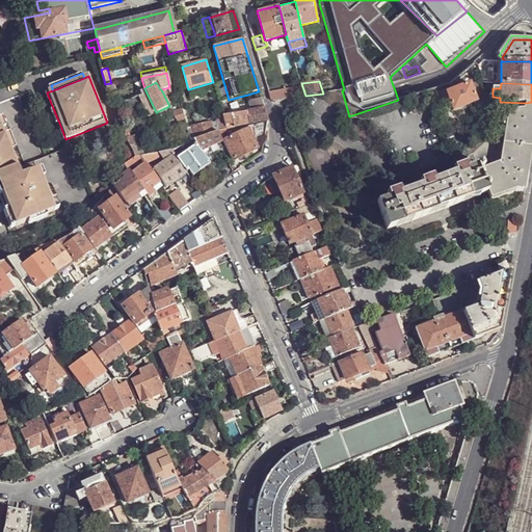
[(476,102),(469,84),(453,89),(449,91),(446,86),(439,89),(441,95),(447,92),(453,110),(476,102)]
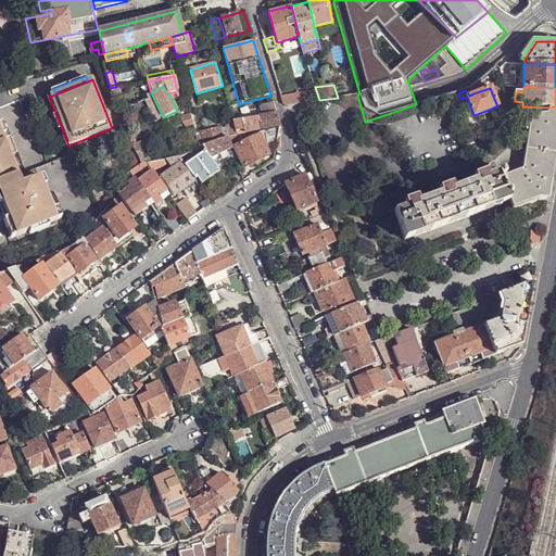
[(299,93),(302,103),(319,100),(316,90),(299,93)]
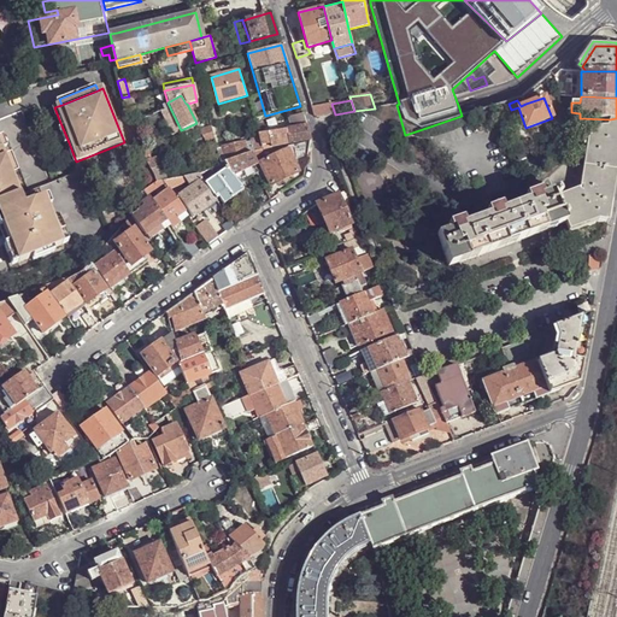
[(322,105),(323,117),(335,115),(331,104),(322,105)]
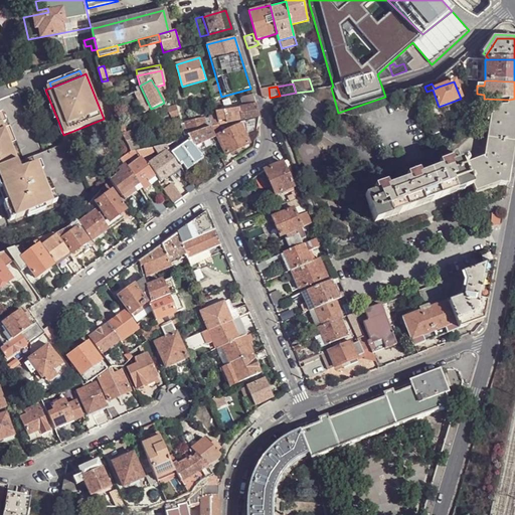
[(270,98),(269,88),(262,90),(264,97),(266,98),(270,98)]
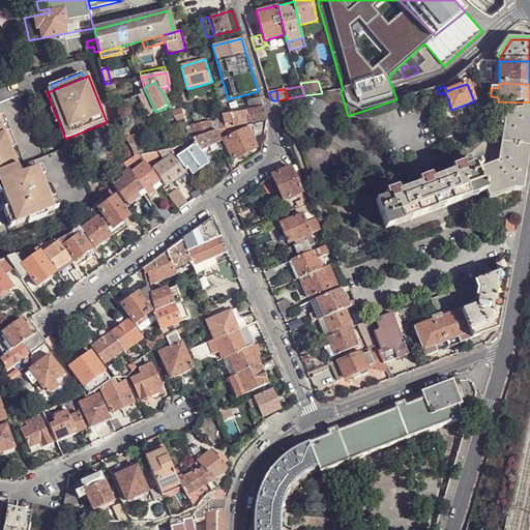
[(19,94),(0,101),(0,122),(22,176),(38,169),(54,209),(16,225),(0,185),(0,218),(0,219),(0,237),(93,200),(71,144),(45,156),(19,94)]
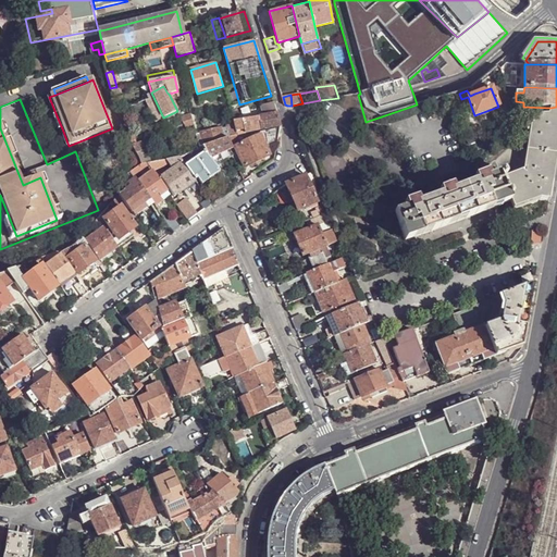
[(143,101),(128,108),(132,115),(146,108),(143,101)]
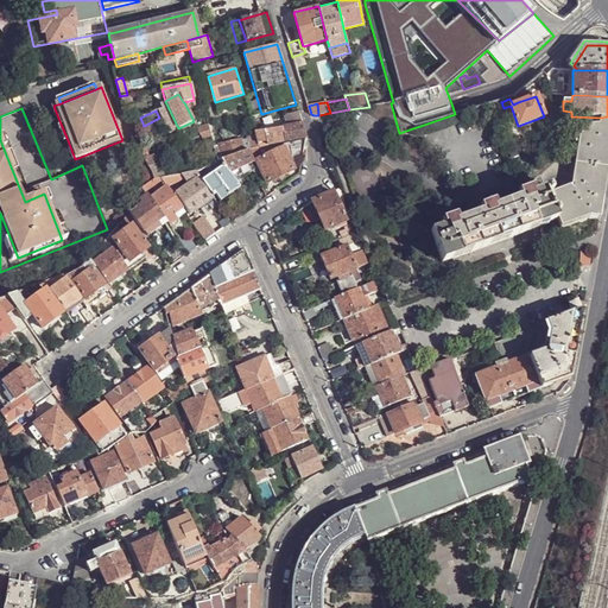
[(302,122),(298,112),(284,114),(287,125),(302,122)]
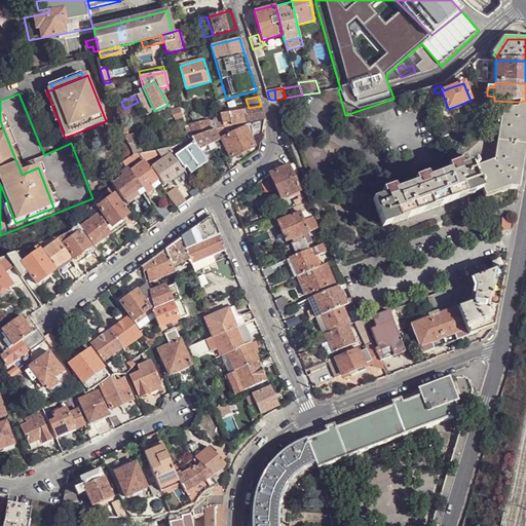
[(266,121),(261,106),(249,108),(227,113),(220,114),(223,123),(230,122),(231,127),(234,126),(245,124),(264,120),(264,121),(266,121)]
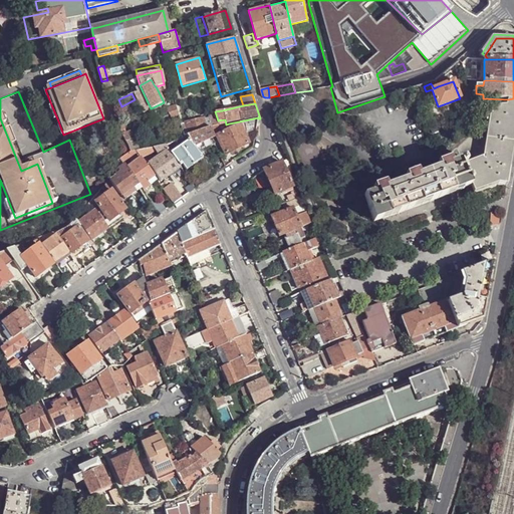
[(119,106),(117,105),(115,106),(116,111),(120,131),(124,130),(119,106)]
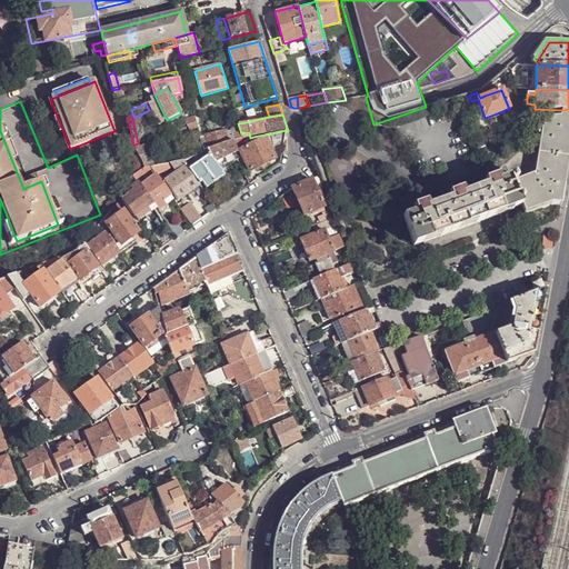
[(188,119),(185,120),(189,131),(196,128),(193,117),(192,118),(188,119)]
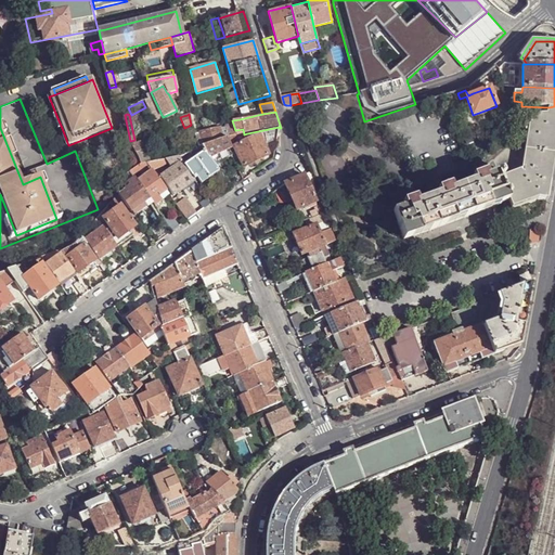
[(554,116),(546,116),(546,115),(530,114),(525,149),(554,155),(554,154),(554,116)]
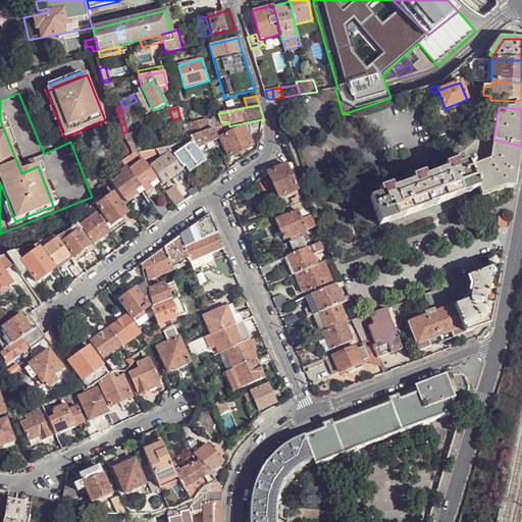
[(179,137),(167,109),(153,116),(166,143),(179,137)]
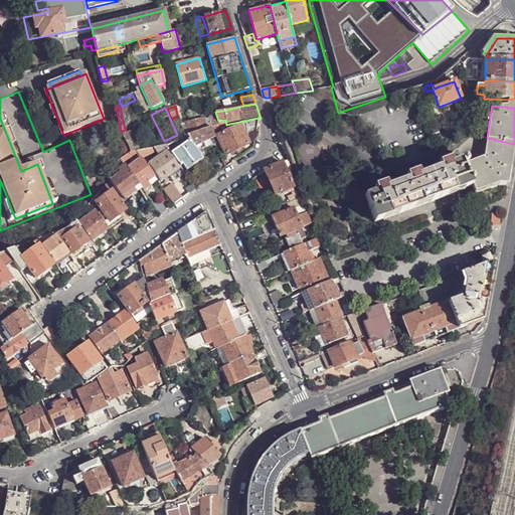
[(210,124),(208,118),(180,125),(183,137),(186,136),(210,128),(211,128),(210,124)]
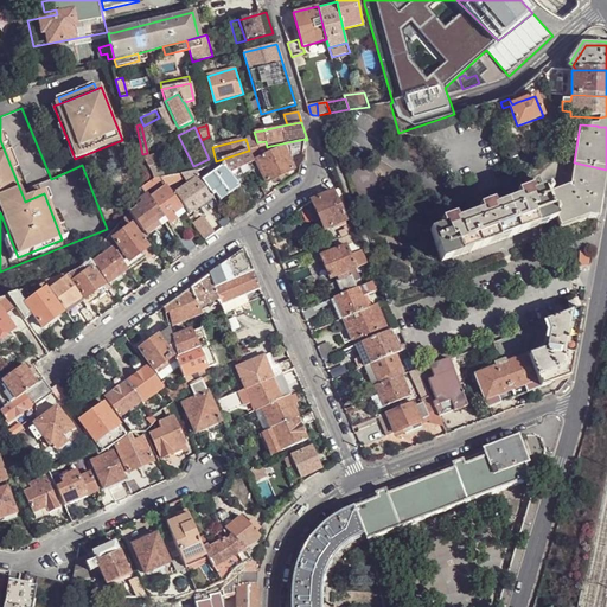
[(305,140),(305,139),(282,144),(282,146),(289,160),(301,155),(305,140)]
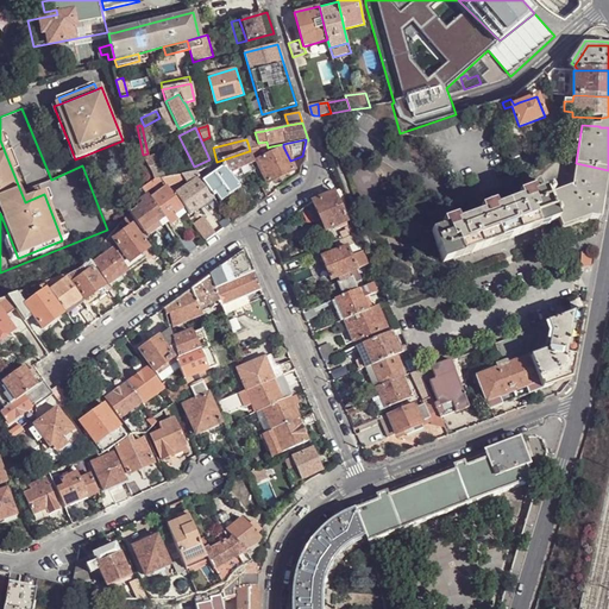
[(25,202),(0,140),(0,213),(18,258),(62,240),(44,194),(25,202)]
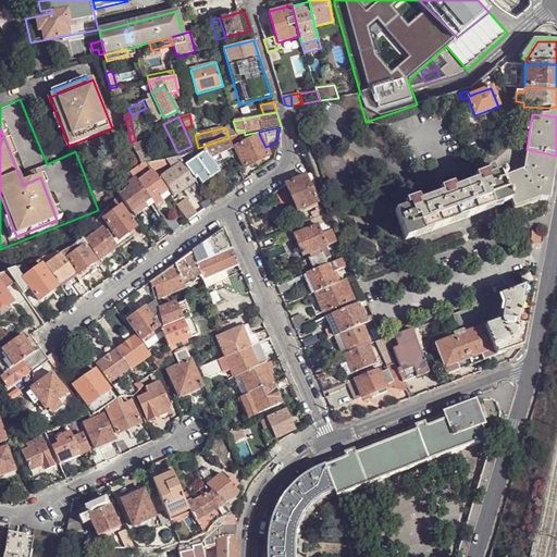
[(265,147),(259,134),(250,138),(233,146),(244,166),(269,155),(265,147)]
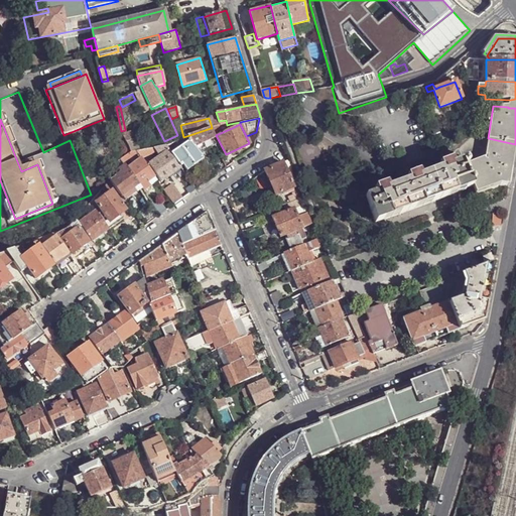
[(211,128),(186,136),(189,140),(195,146),(197,145),(212,138),(215,136),(214,134),(211,128)]
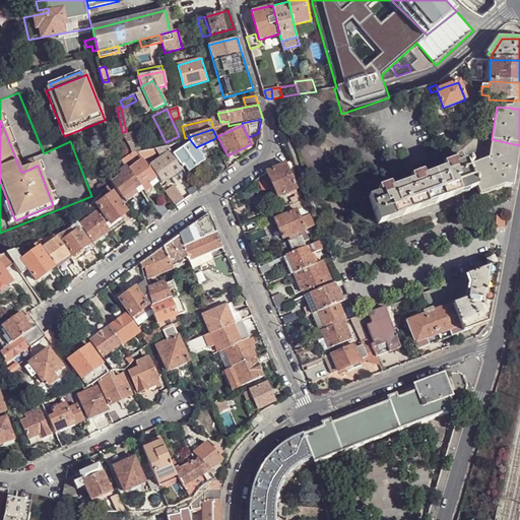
[(135,140),(131,132),(122,135),(127,144),(135,140)]
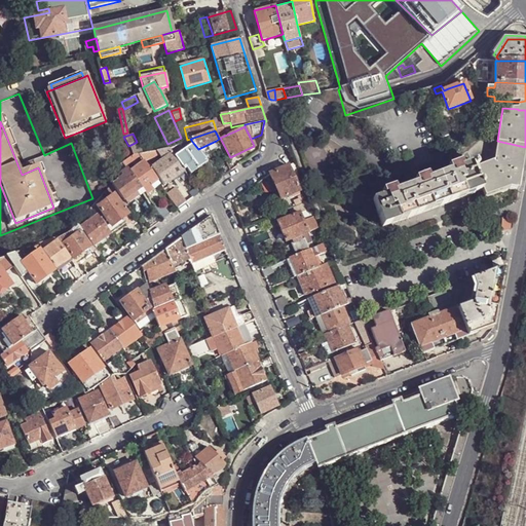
[(143,153),(140,140),(137,142),(128,146),(133,154),(134,155),(139,154),(143,153)]
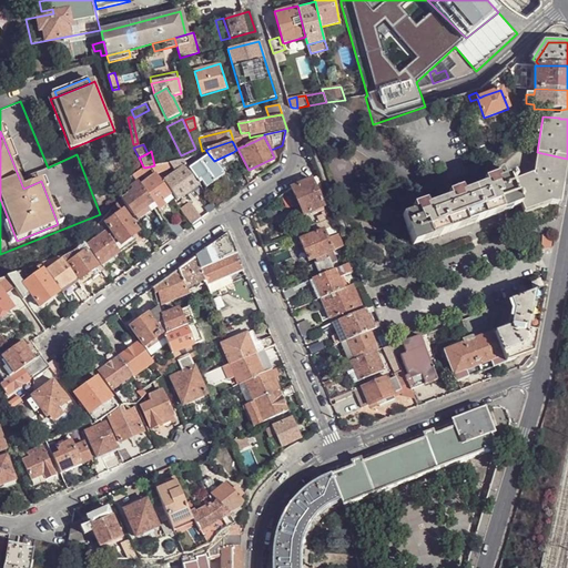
[(220,164),(235,156),(233,152),(216,160),(220,164)]
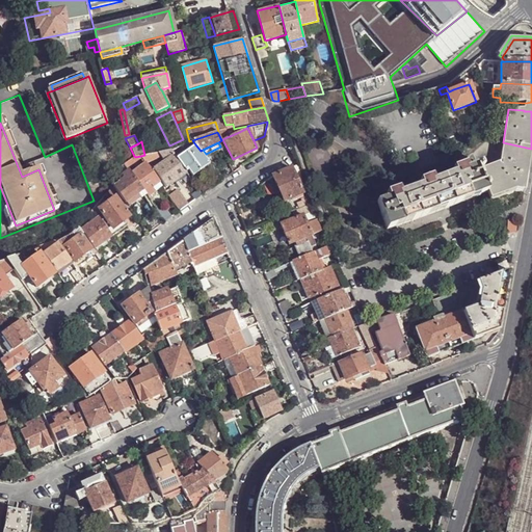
[(531,149),(503,142),(500,162),(483,168),(479,170),(487,191),(490,200),(514,190),(524,192),(531,149)]
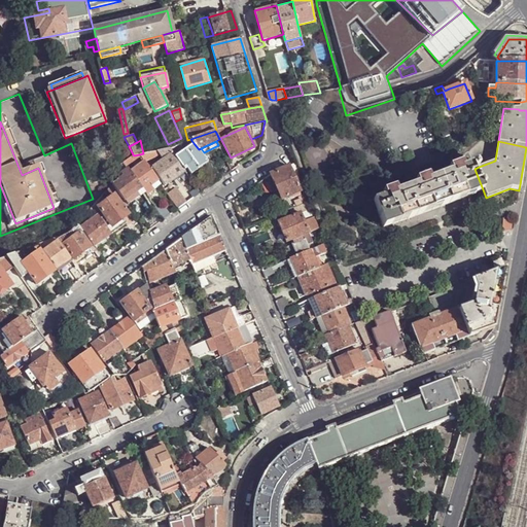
[(177,154),(173,156),(183,171),(187,168),(191,174),(208,163),(199,149),(194,143),(177,154)]
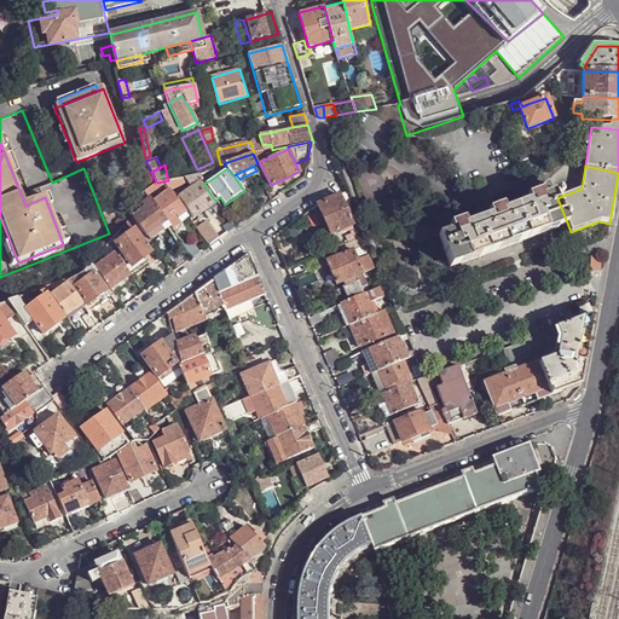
[(201,180),(197,175),(190,177),(195,185),(201,180)]
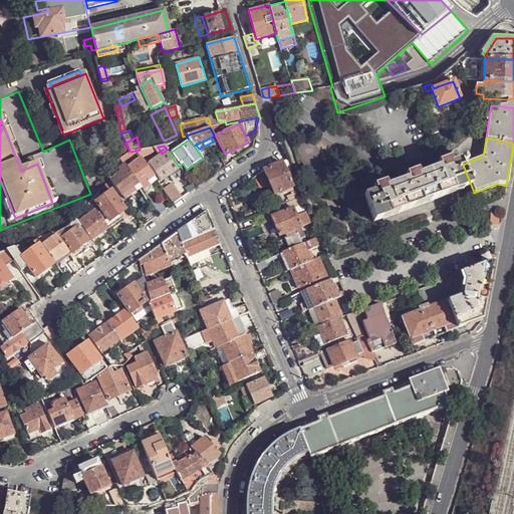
[(169,153),(167,150),(162,154),(149,164),(161,181),(180,168),(179,167),(169,153)]
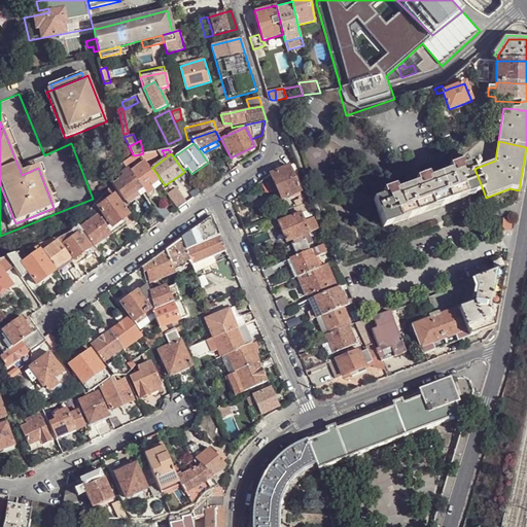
[(133,154),(123,163),(126,168),(141,157),(139,154),(134,155),(133,154)]
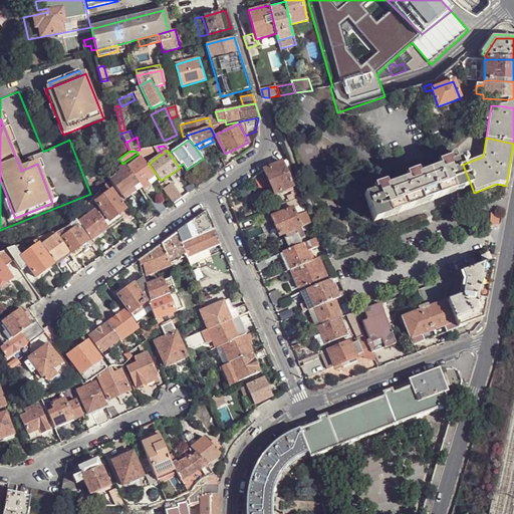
[(157,181),(141,158),(126,168),(138,184),(140,187),(141,188),(143,191),(143,192),(157,181)]
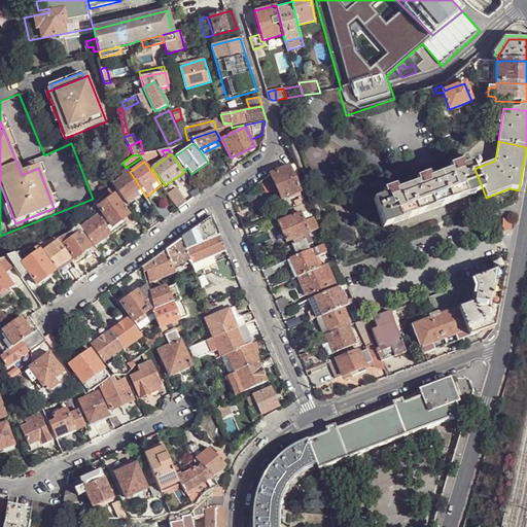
[(384,229),(483,189),(475,169),(479,167),(477,162),(460,168),(459,164),(452,167),(453,171),(427,180),(425,177),(419,179),(420,183),(394,194),(393,189),(386,192),(387,196),(374,201),(384,229)]
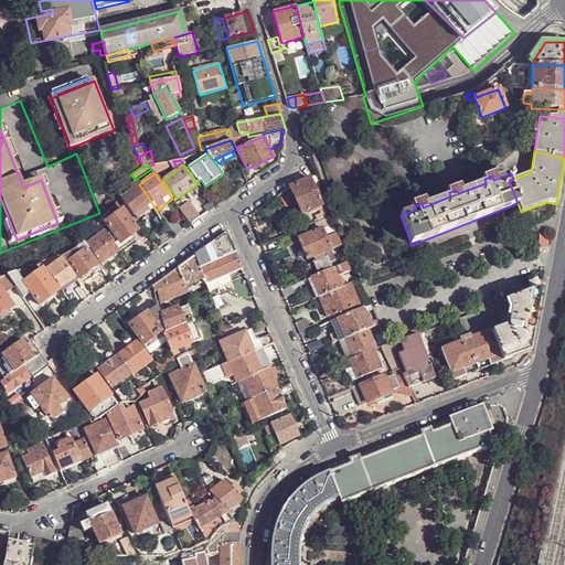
[(317,192),(323,190),(318,176),(317,176),(310,178),(317,192)]
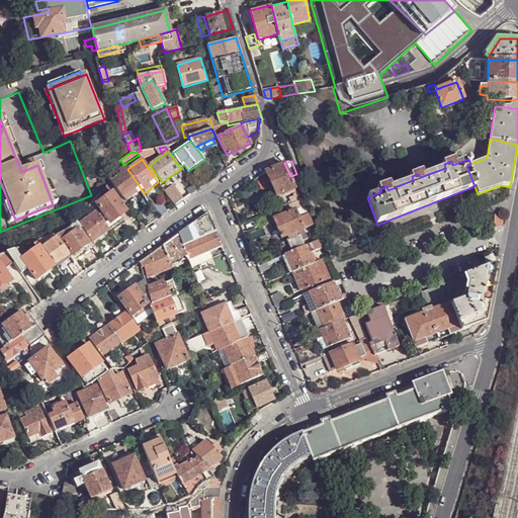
[(284,163),(266,171),(273,186),(277,196),(295,188),(290,176),(284,163)]
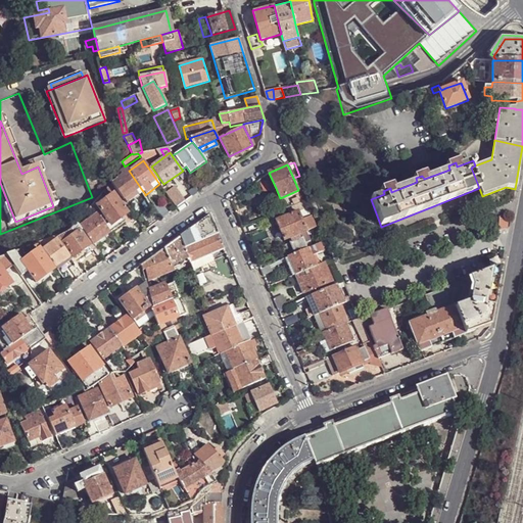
[(129,171),(126,168),(119,173),(121,175),(110,182),(114,188),(124,199),(140,187),(129,171)]
